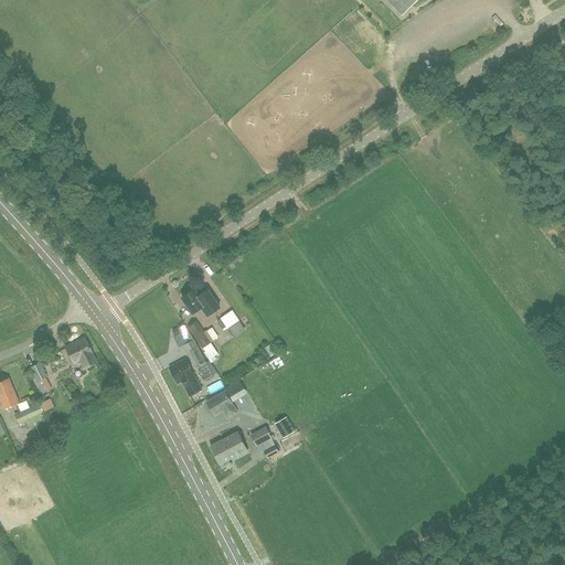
[(386,0),(402,16),(417,0),(386,0)]
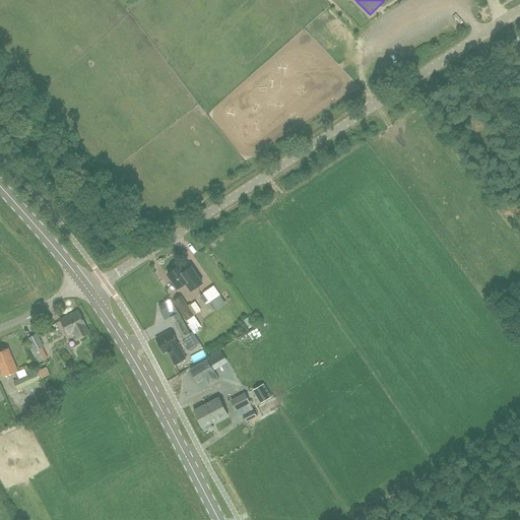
[(182,268),(181,269),(178,266),(168,273),(178,288),(185,283),(191,291),(203,283),(191,265),(185,270),(184,269),(182,268)]
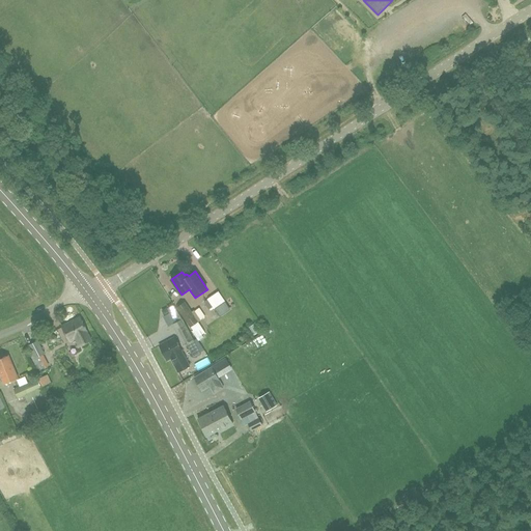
[(215,308),(216,308),(221,315),(231,308),(220,289),(207,297),(215,308)]
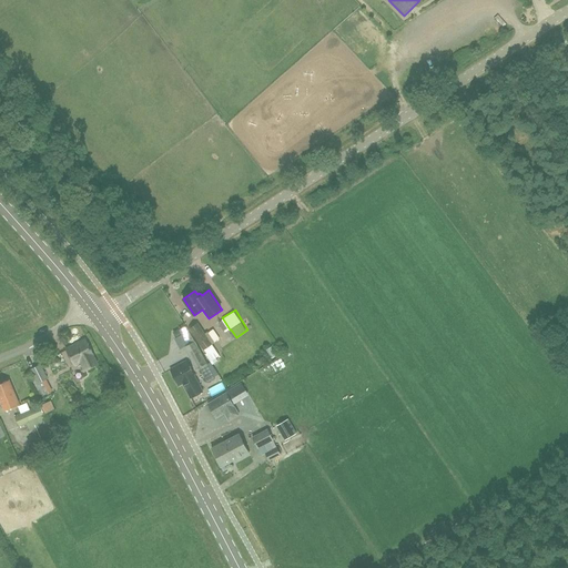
[(220,356),(214,348),(212,344),(220,338),(213,330),(208,333),(206,332),(204,334),(198,323),(189,328),(203,350),(204,350),(206,353),(205,354),(211,362),(220,356)]
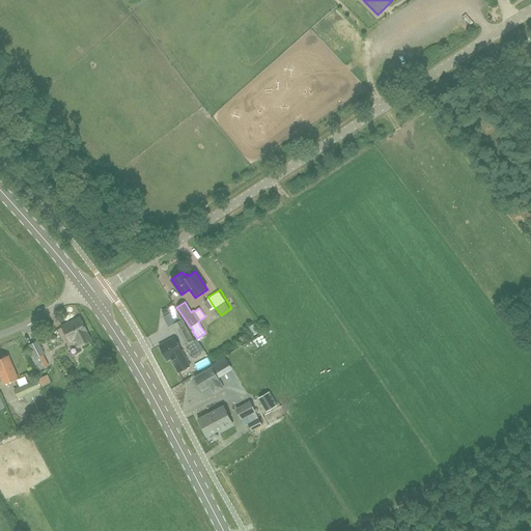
[(92,341),(87,333),(80,316),(61,326),(68,342),(74,339),(78,348),(92,341)]
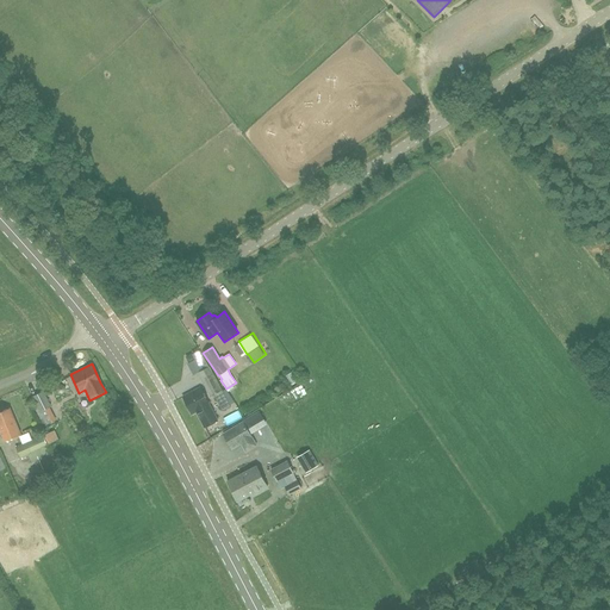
[(223,390),(210,367),(198,373),(210,396),(221,391),(229,405),(232,403),(231,399),(224,390),(223,390)]
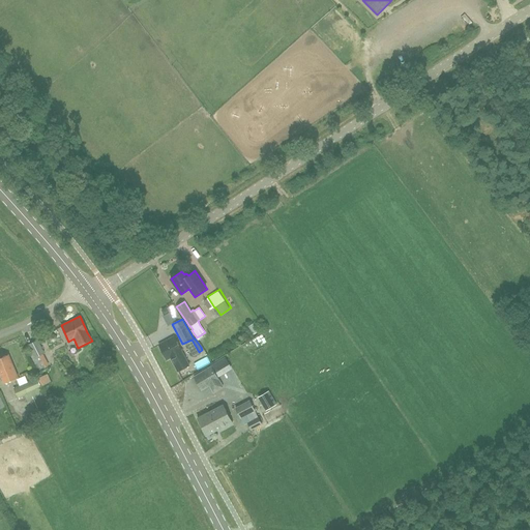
[(189,365),(182,351),(174,336),(158,345),(167,359),(171,357),(178,371),(189,365)]
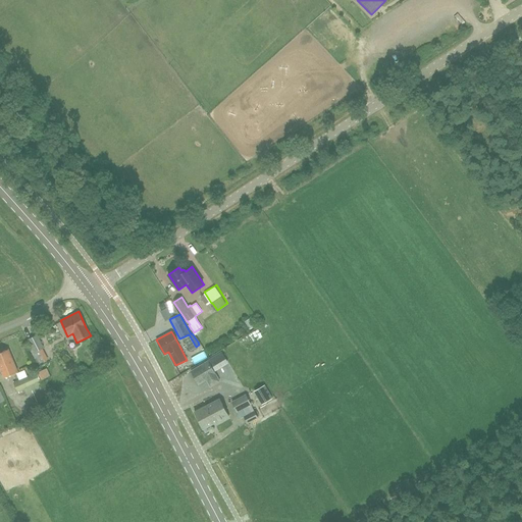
[(48,360),(43,349),(43,348),(37,335),(28,340),(32,348),(29,349),(36,363),(39,362),(39,364),(48,360)]
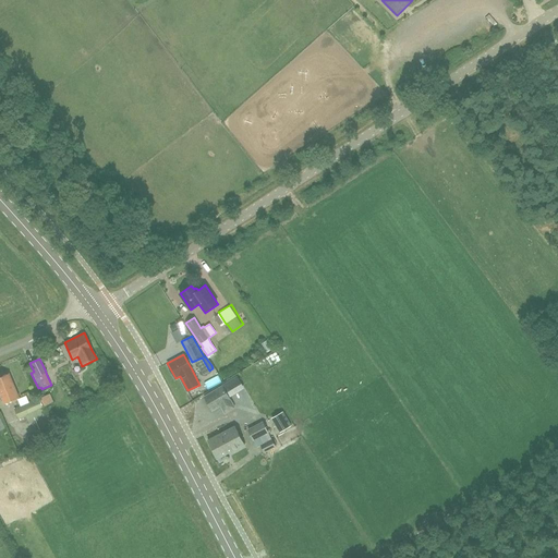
[(0,393),(4,403),(20,398),(9,373),(0,376),(0,393)]
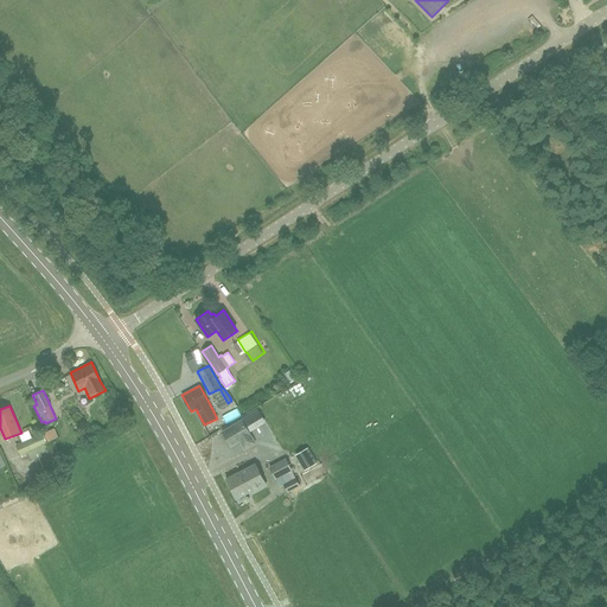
[(255,443),(241,421),(222,432),(231,447),(240,442),(244,449),(255,443)]
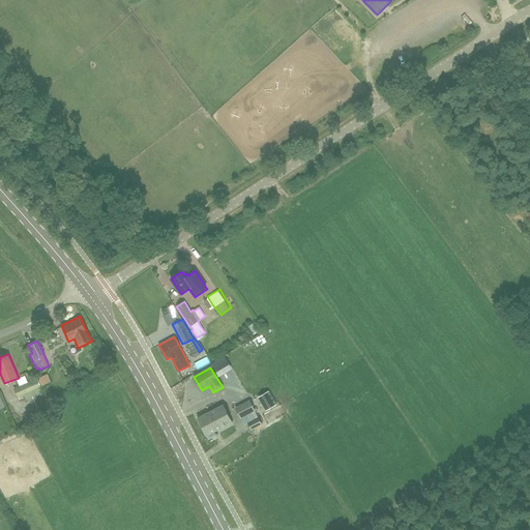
[(18,376),(21,383),(29,380),(27,373),(18,376)]
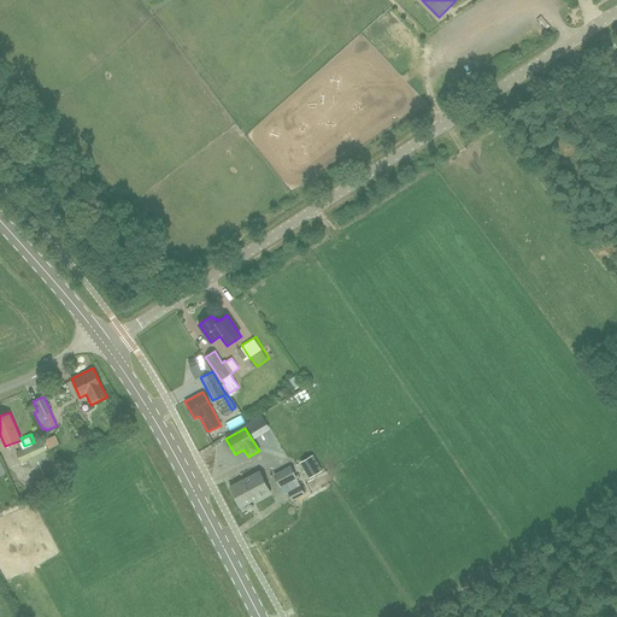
[(50,448),(47,448),(43,440),(16,452),(21,464),(29,460),(33,468),(35,466),(41,481),(60,471),(50,448)]
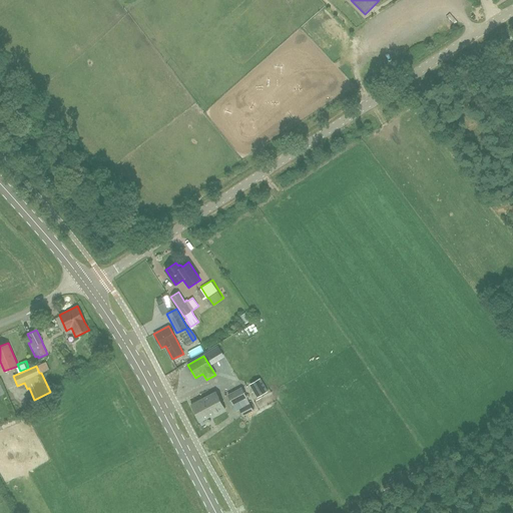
[(250,385),(258,397),(268,391),(260,379),(250,385)]
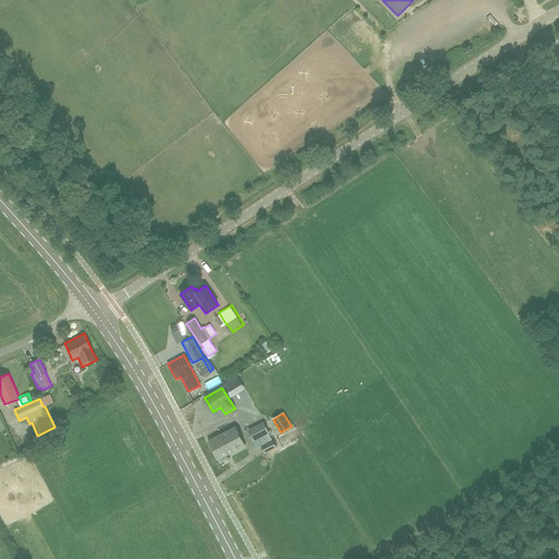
[(264,425),(249,432),(253,440),(268,432),(264,425)]
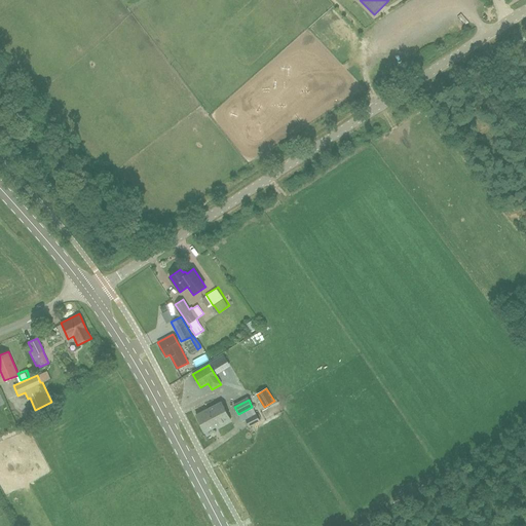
[(200,423),(225,410),(221,402),(196,415),(200,423)]
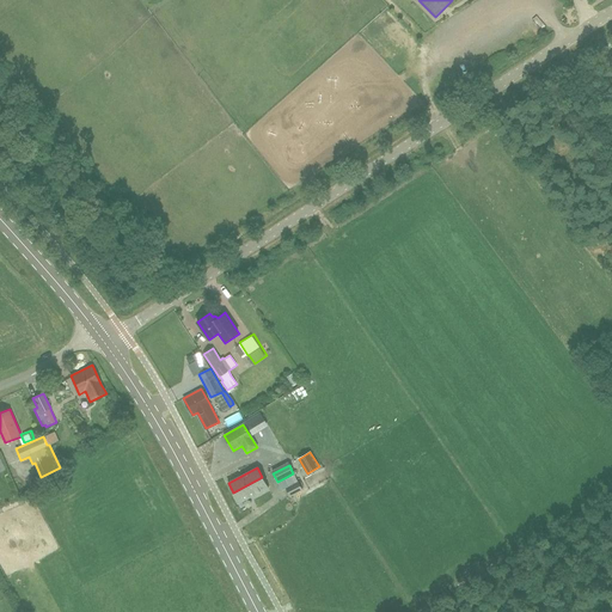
[(262,477),(233,493),(238,502),(251,496),(252,499),(262,493),(268,489),(262,477)]
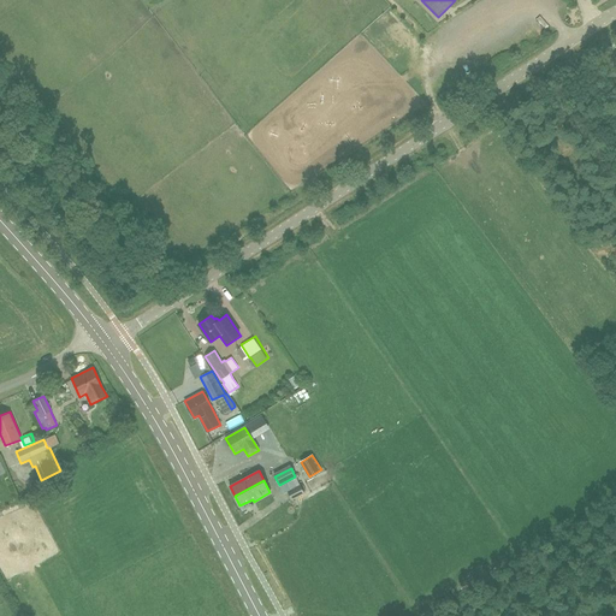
[(288,491),(292,498),(304,492),(300,485),(288,491)]
